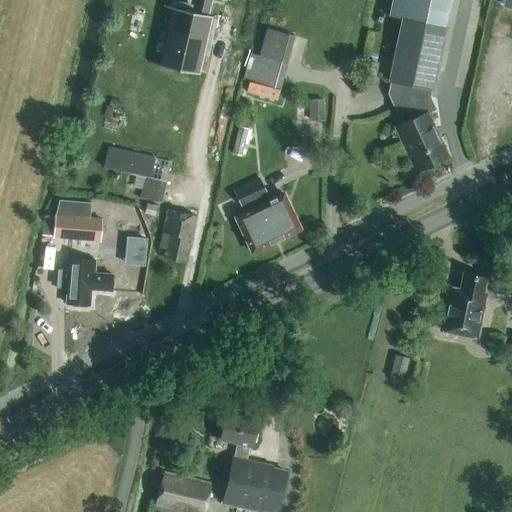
[(198,0),(197,9),(178,5),(164,63),(198,71),(212,13),(208,12),(210,0),(198,0)]
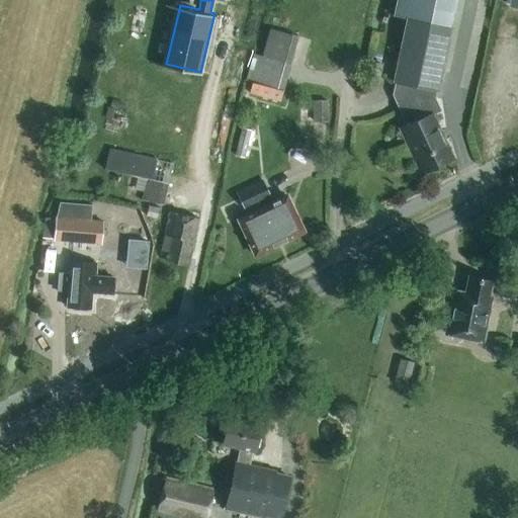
[(437,91),(450,27),(448,27),(453,0),(395,0),(392,15),(407,18),(394,82),(395,82),(392,95),(406,124),(403,126),(409,139),(406,141),(414,158),(417,157),(424,172),(430,168),(432,171),(444,165),(443,163),(450,160),(443,145),(445,143),(432,114),(440,110),(434,98),(436,91),(437,91)]
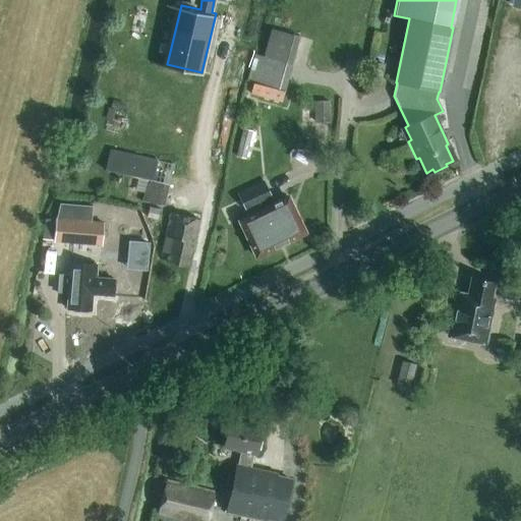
[(285,92),(293,64),(255,54),(247,81),(285,92)]
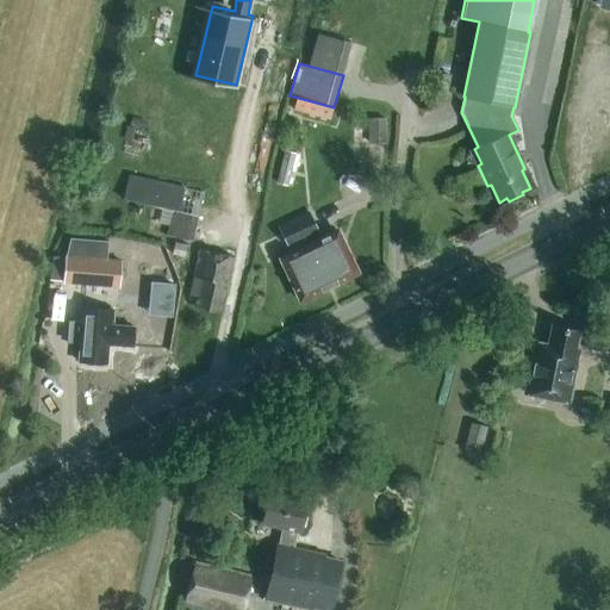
[(330,120),(334,107),(296,97),(292,110),(330,120)]
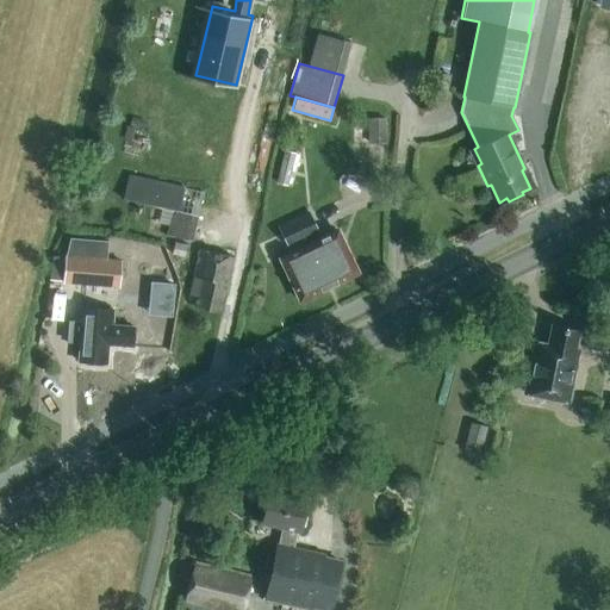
[(278,184),(288,187),(298,154),(287,151),(278,184)]
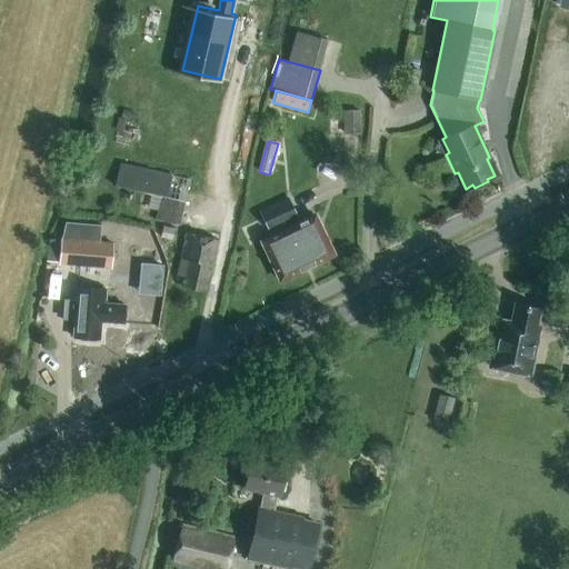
[(116,186),(161,196),(156,219),(179,226),(190,179),(121,162),(116,186)]
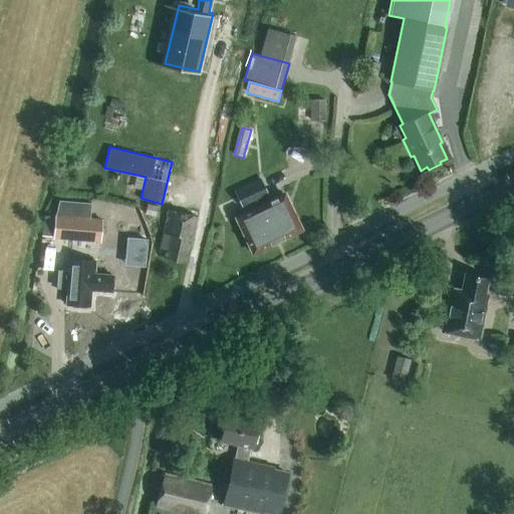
[(258,207),(256,203),(269,197),(261,179),(235,192),(245,213),(236,217),(253,253),(301,230),(284,194),(258,207)]
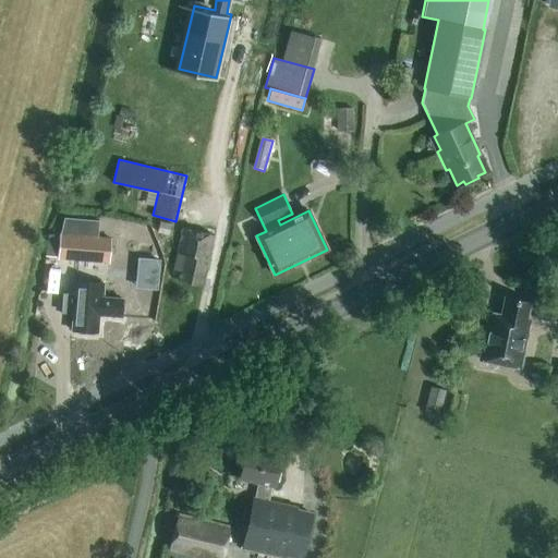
[(109,263),(110,239),(97,238),(99,220),(64,218),(60,234),(58,258),(109,263)]
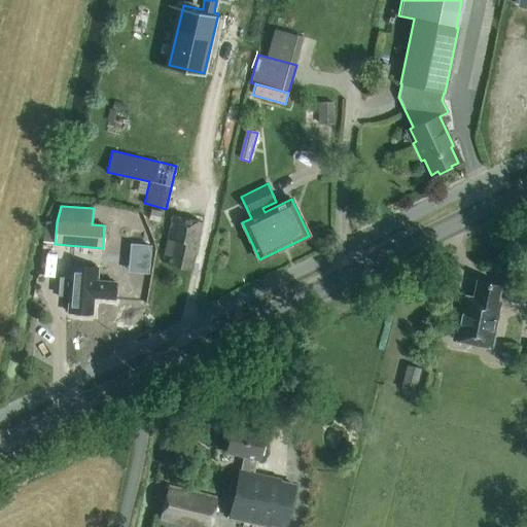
[(198,245),(202,222),(172,216),(167,239),(164,257),(171,258),(170,265),(189,269),(195,245),(198,245)]
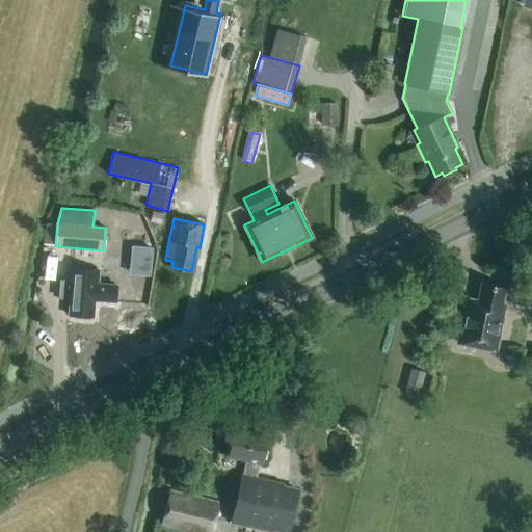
[(99,272),(99,270),(69,268),(70,270),(69,280),(60,280),(59,299),(70,299),(69,315),(92,317),(94,300),(115,302),(116,285),(98,284),(99,272)]
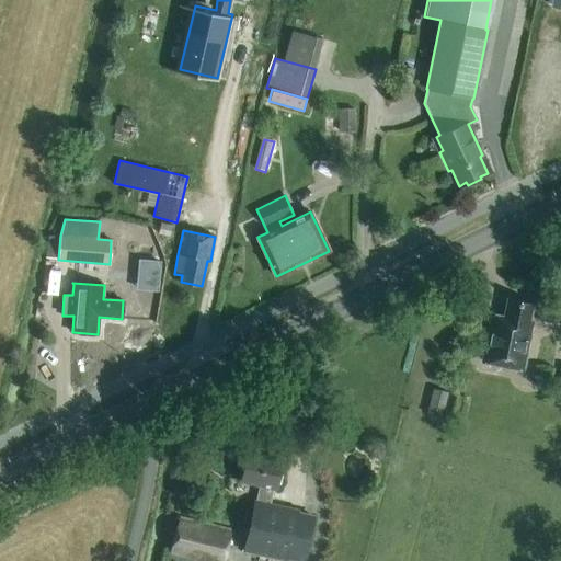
[(530,320),(534,301),(505,297),(503,313),(491,311),(481,363),(526,370),(535,320),(530,320)]
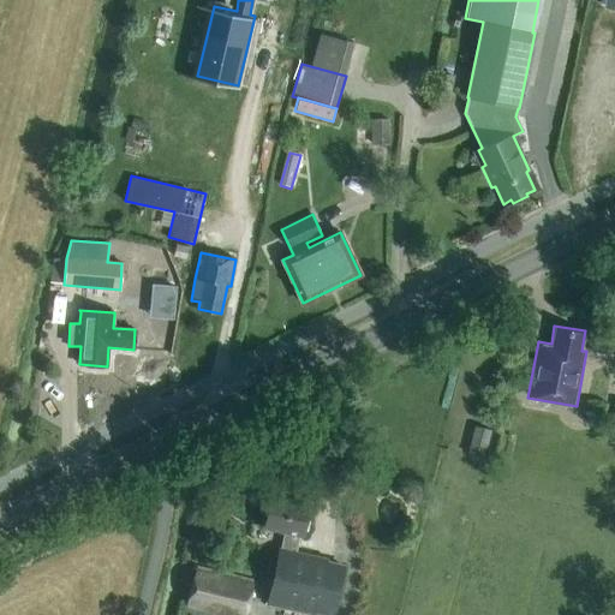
[(609,354),(611,341),(593,338),(591,352),(609,354)]
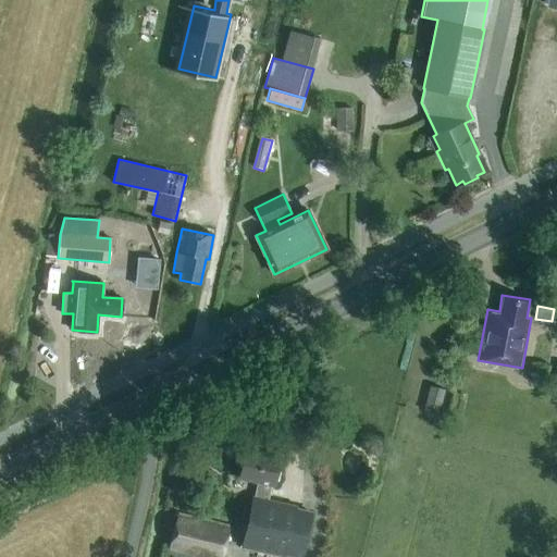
[(424,411),(440,415),(445,390),(430,385),(424,411)]
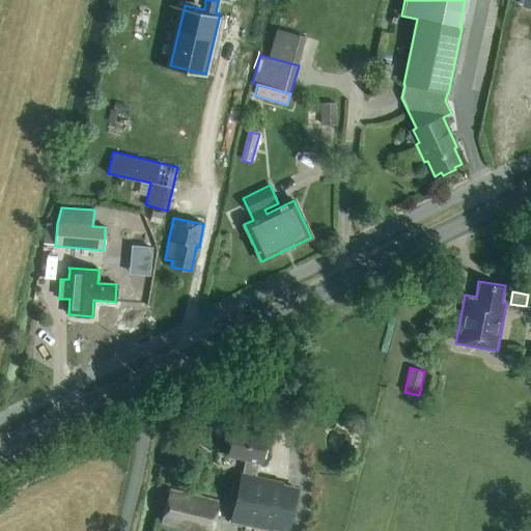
[(261,463),(267,436),(233,428),(227,454),(245,458),(242,475),(241,475),(230,521),(271,529),(272,528),(285,530),(297,488),(282,485),(282,484),(255,478),(258,462),(261,463)]
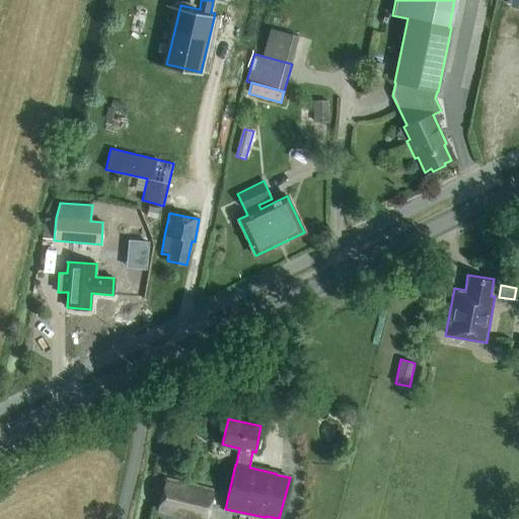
[(192,518),(206,518),(213,493),(165,480),(157,511),(192,518)]
